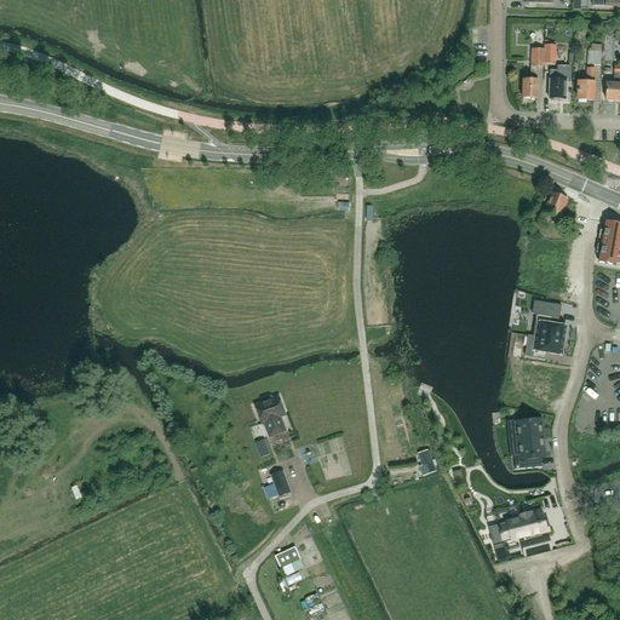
[(545,50),(544,64),(556,64),(556,46),(545,45),(545,50)]
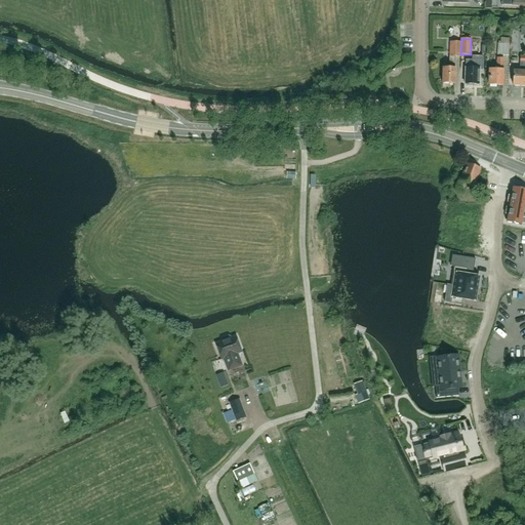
[(497,55),(509,55),(510,38),(503,38),(503,44),(497,44),(497,55)]
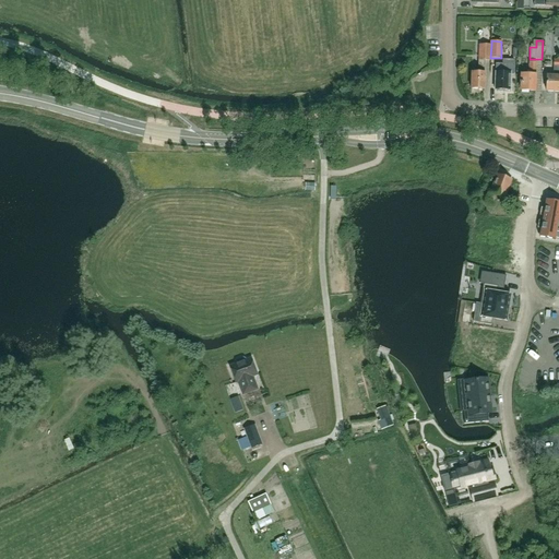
[(490,61),(490,45),(478,44),(478,73),(471,72),(471,88),(484,90),(485,73),(485,60),(490,61)]
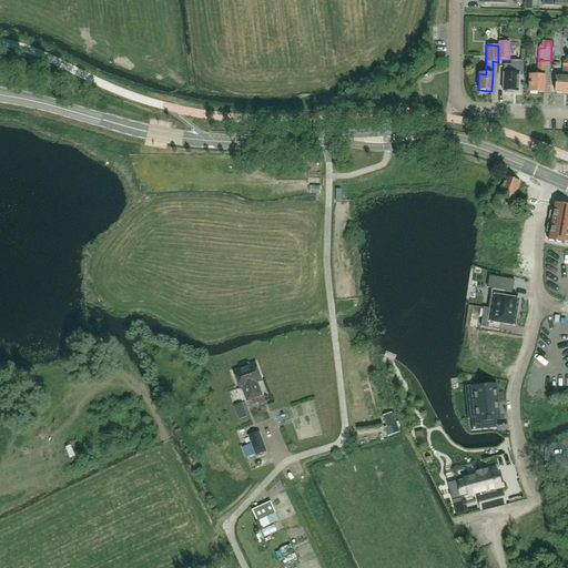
[(518,91),(518,74),(517,74),(518,61),(510,61),(510,74),(504,73),(503,91),(518,91)]
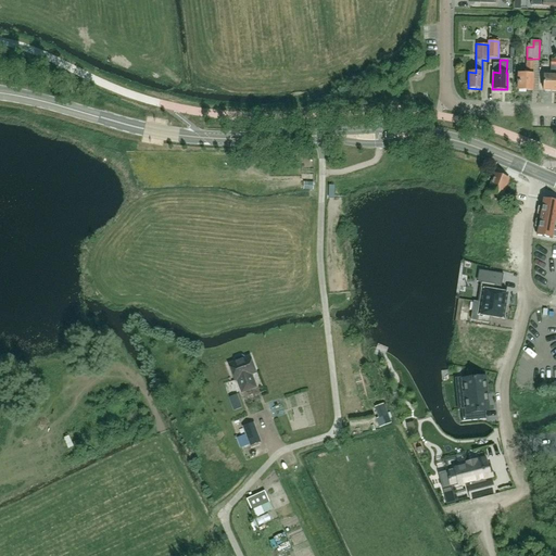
[(555,91),(555,60),(551,61),(550,75),(543,75),(543,91),(555,91)]
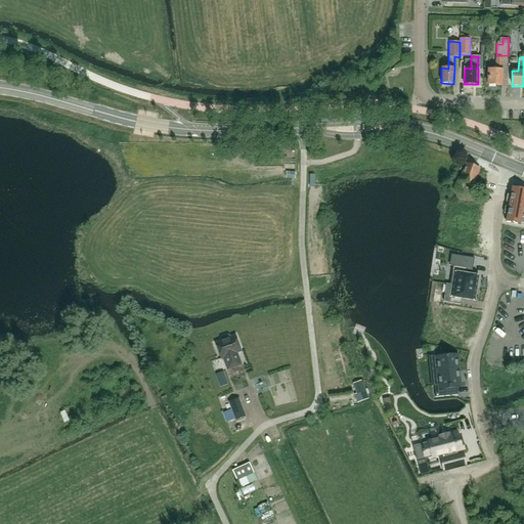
[(501,85),(503,58),(496,58),(495,70),(488,70),(487,85),(501,85)]
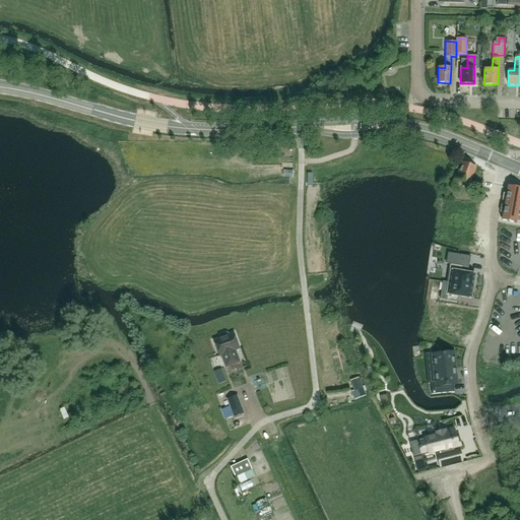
[(468,185),(475,168),(473,167),(473,165),(469,164),(468,165),(463,163),(459,173),(458,173),(455,180),(452,189),(459,192),(462,182),(468,185)]
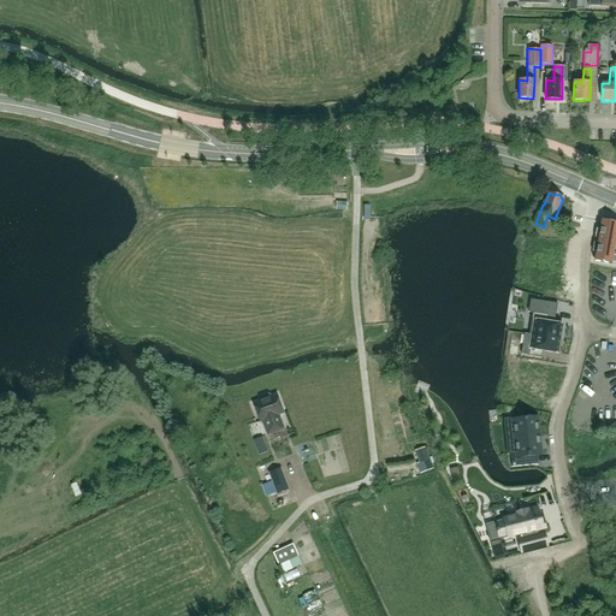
[(615,229),(615,223),(600,220),(597,241),(614,243),(614,242),(615,229)]
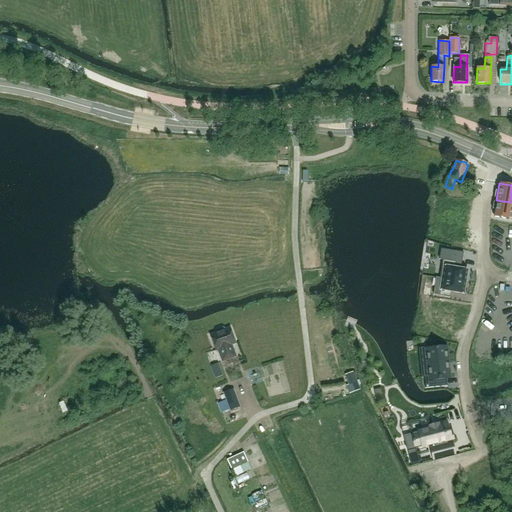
[(496,200),(493,217),(507,219),(508,212),(510,202),(496,200)]
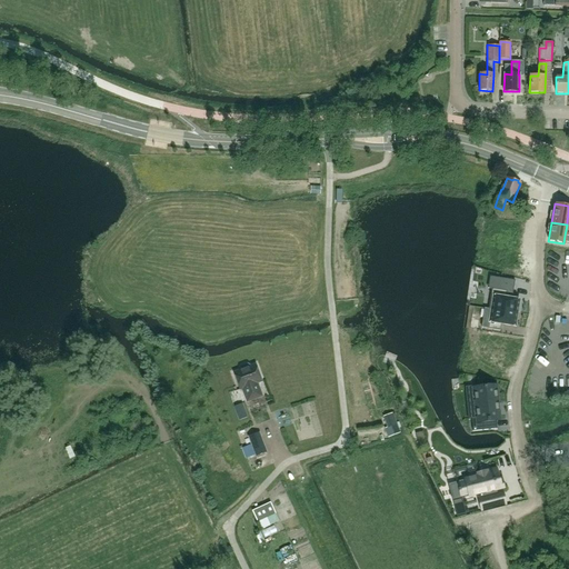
[(493,289),(491,309),(517,313),(519,300),(506,298),(507,291),(493,289)]
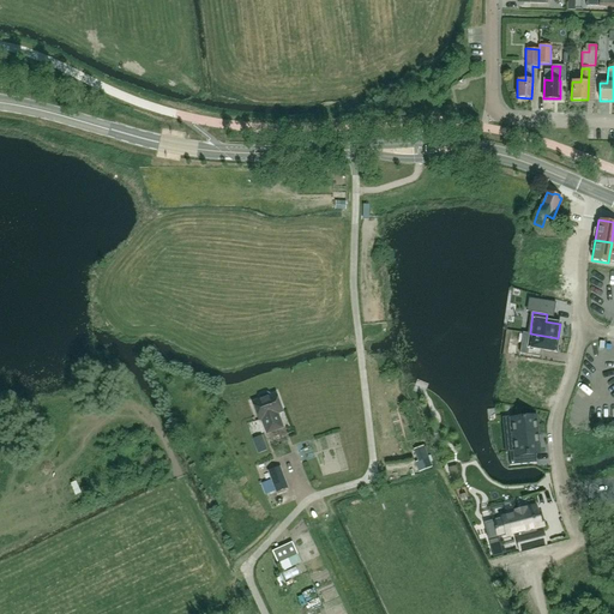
[(558,338),(530,333),(527,355),(540,357),(541,350),(555,353),(558,338)]
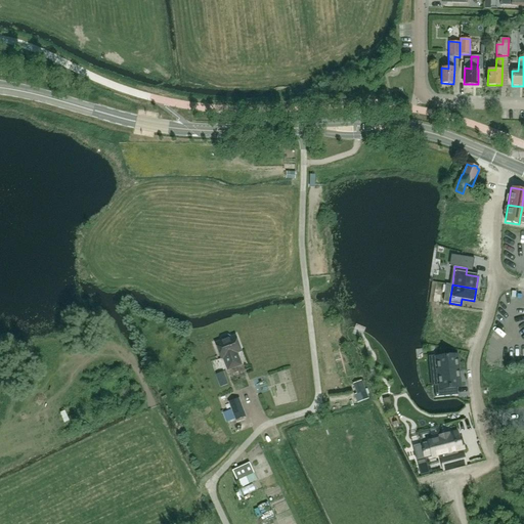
[(241,351),(235,336),(230,338),(229,336),(227,335),(222,337),(221,339),(221,341),(215,343),(220,358),(223,357),(227,369),(241,364),(237,356),(236,356),(235,353),(241,351)]
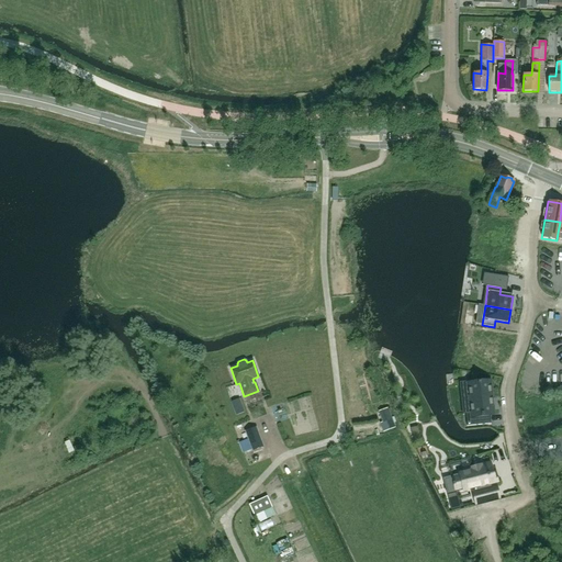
[(493,415),(490,381),(476,383),(469,383),(468,383),(469,398),(467,398),(468,411),(471,411),(471,413),(465,413),(465,415),(467,426),(491,424),(490,415),(493,415)]
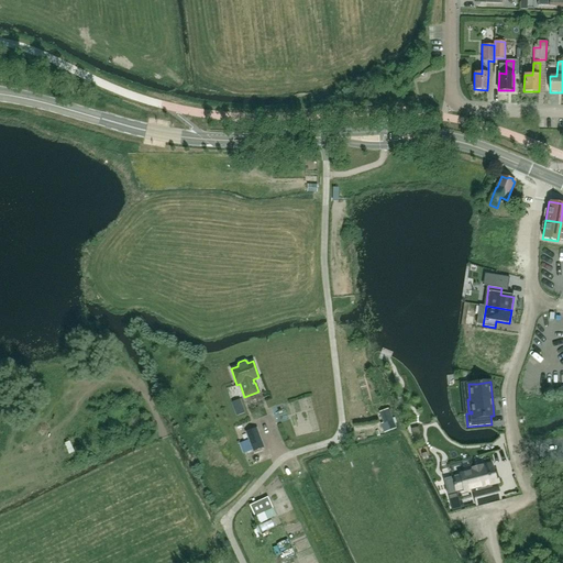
[(383,411),(379,412),(379,414),(383,423),(388,421),(393,419),(393,418),(389,409),(385,410),(383,411)]
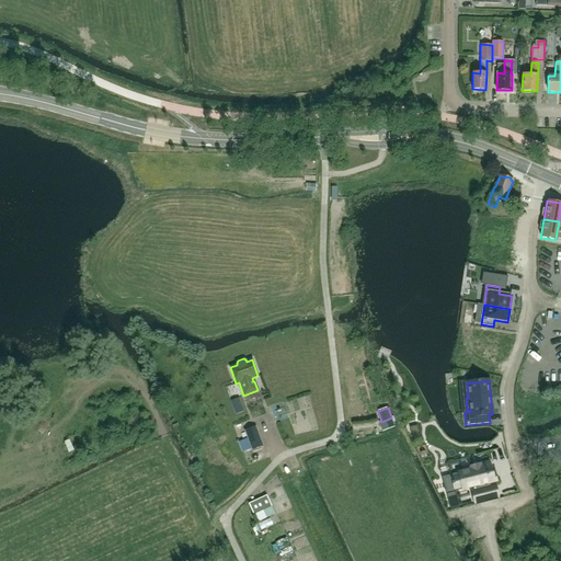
[(412,439),(420,437),(416,425),(410,427),(412,439)]
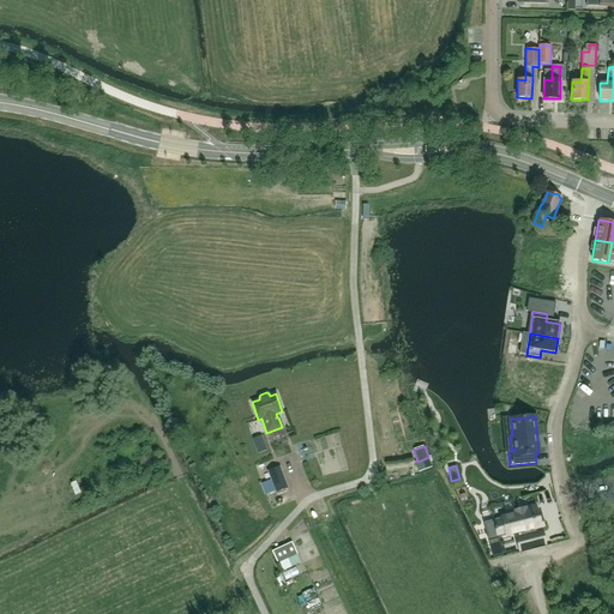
[(280,467),(268,471),(276,492),(288,488),(280,467)]
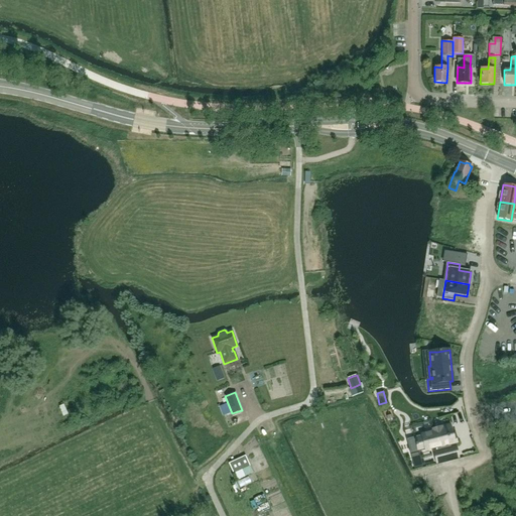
[(357,401),(360,410),(368,407),(365,398),(357,401)]
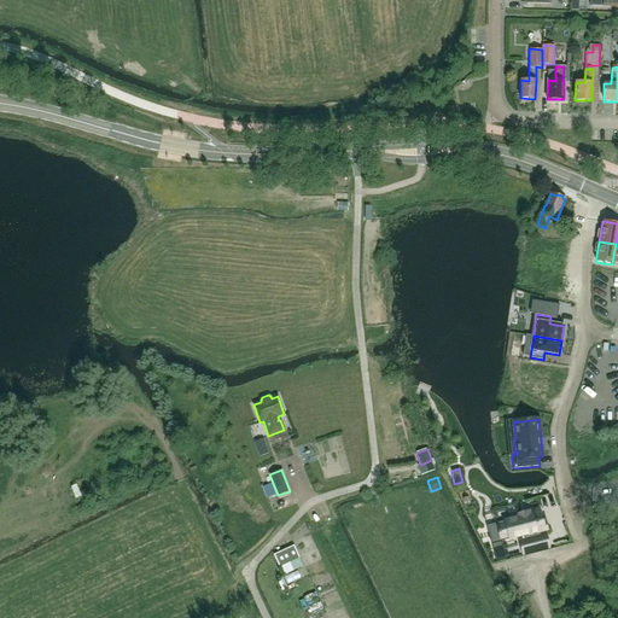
[(80,479),(74,482),(79,494),(85,491),(80,479)]
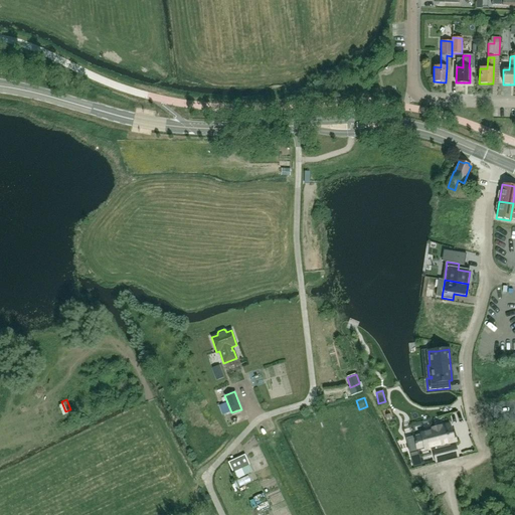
[(433,450),(435,460),(457,454),(454,444),(450,445),(449,441),(453,440),(449,422),(441,424),(439,424),(432,426),(433,430),(419,433),(420,435),(407,439),(410,449),(423,446),(423,448),(433,445),(434,449),(433,450)]
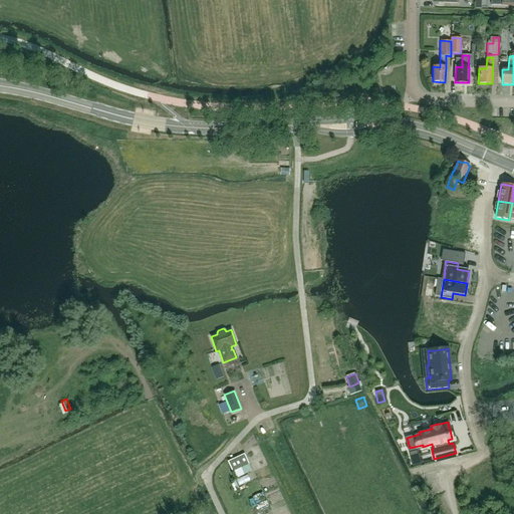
[(244,454),(228,462),(232,472),(249,464),(244,454)]
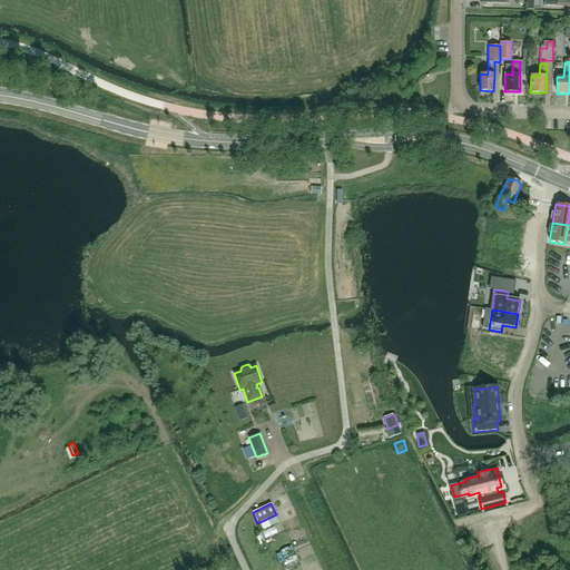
[(298,540),(312,534),(306,522),(293,528),(298,540)]
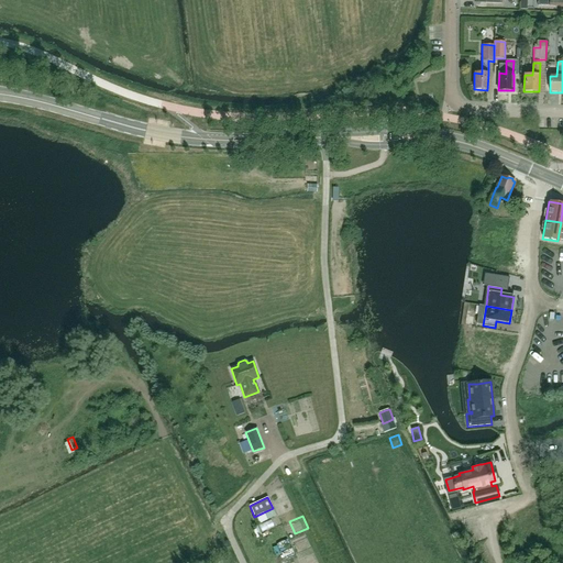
[(311,533),(299,534),(299,553),(312,552),(311,533)]
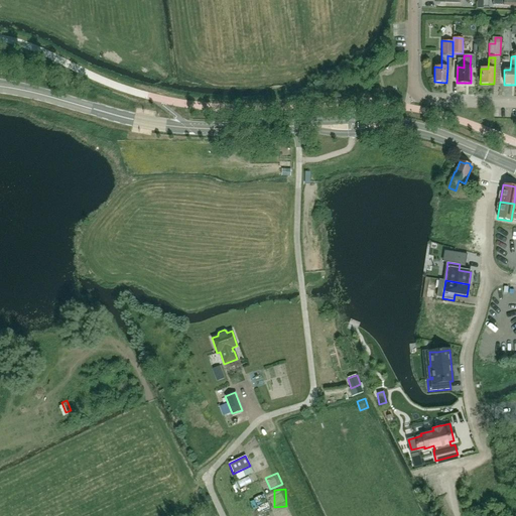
[(259,509),(272,505),(269,498),(257,503),(259,509)]
